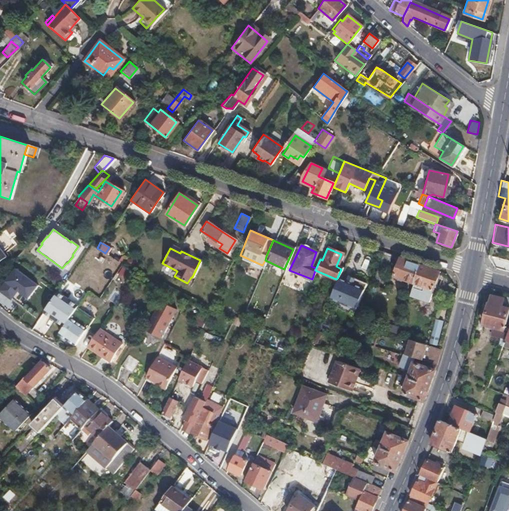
[(390,254),(382,252),(375,273),(382,275),(384,268),(385,268),(390,254)]
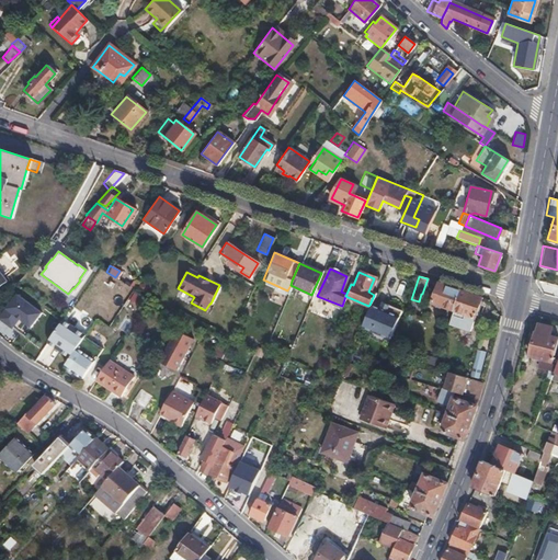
[(431,301),(452,309),(458,289),(437,282),(431,301)]
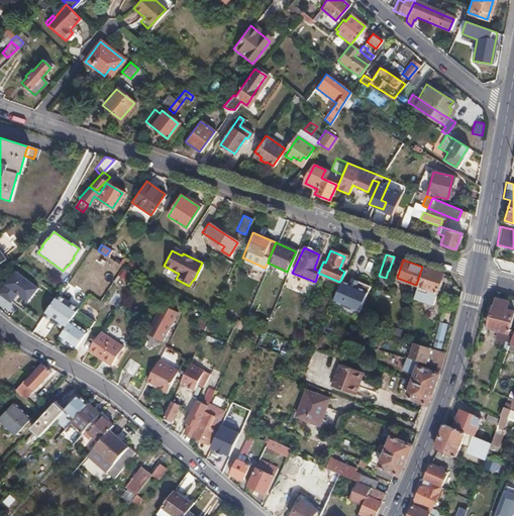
[(422,267),(416,285),(412,298),(432,305),(442,274),(422,267)]
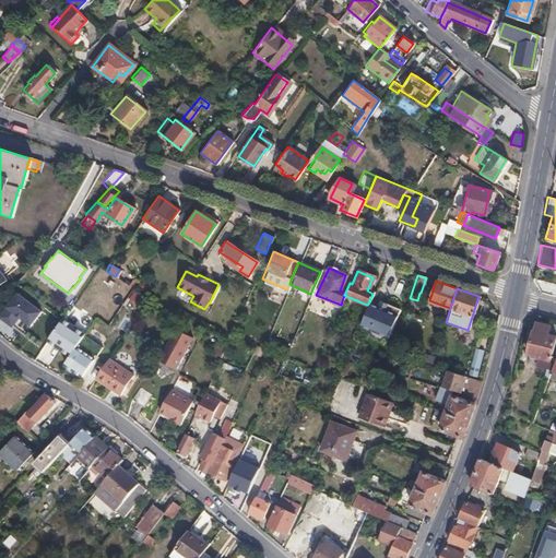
[(16,289),(0,310),(0,315),(23,332),(42,308),(16,289)]
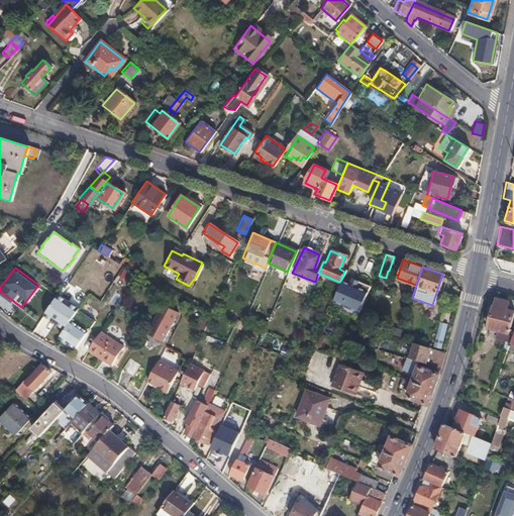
[(340,281),(339,282),(332,300),(357,311),(366,291),(369,286),(354,281),(352,286),(340,281)]
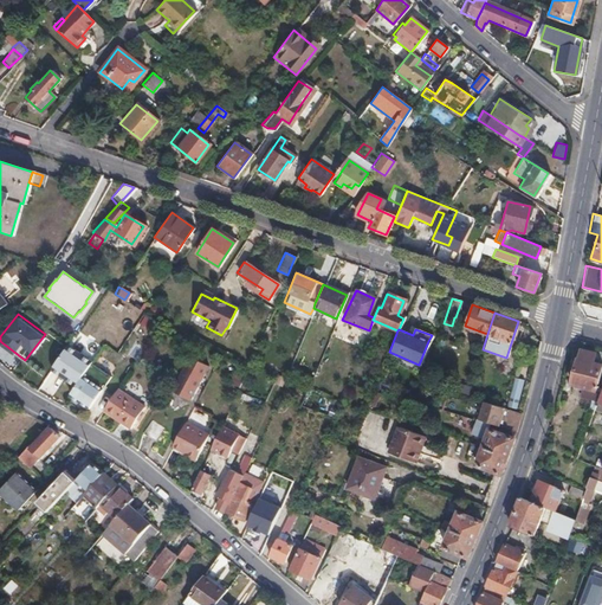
[(595,401),(597,391),(593,390),(600,364),(591,361),(593,353),(580,349),(577,359),(576,359),(570,383),(581,387),(578,396),(580,396),(595,401)]
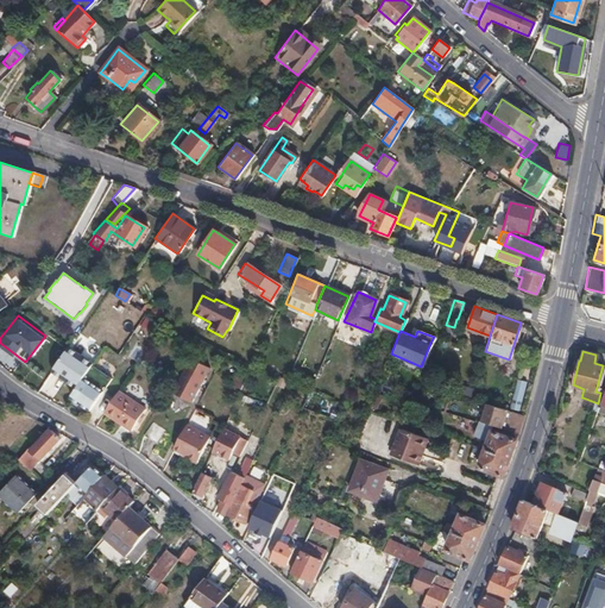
[(190,358),(172,393),(189,402),(207,368),(190,358)]
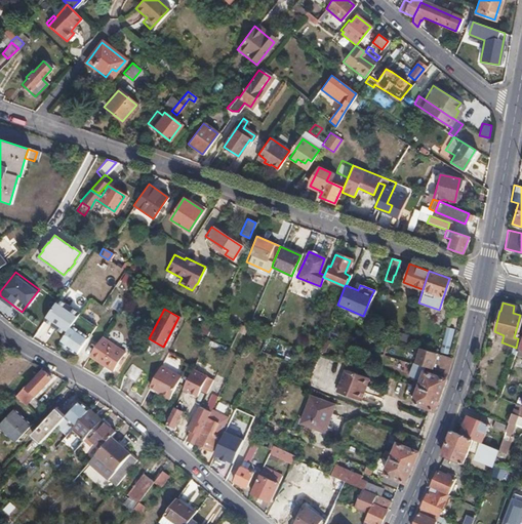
[(78,315),(59,343),(76,354),(95,326),(78,315)]
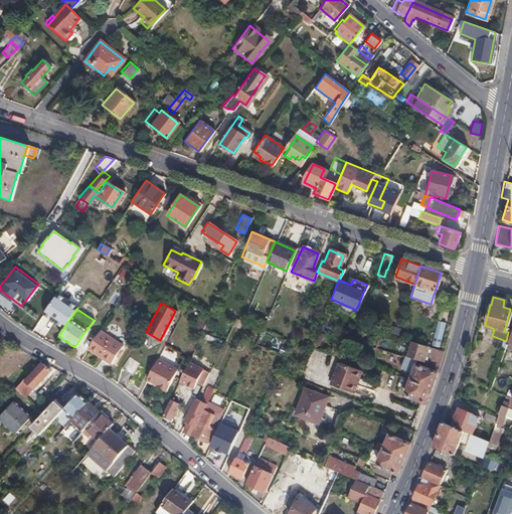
[(437,321),(431,344),(437,347),(444,323),(437,321)]
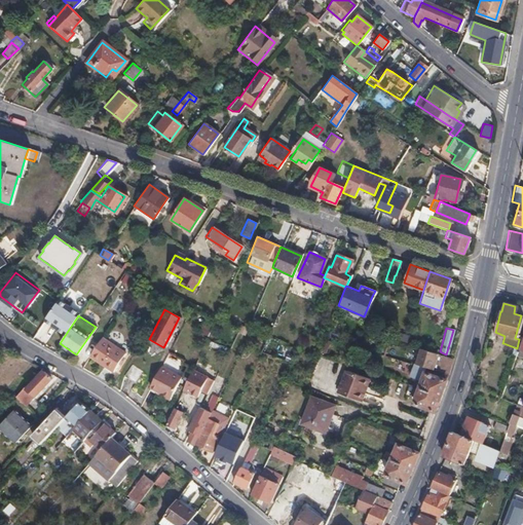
[(101,338),(88,355),(112,371),(123,352),(101,338)]
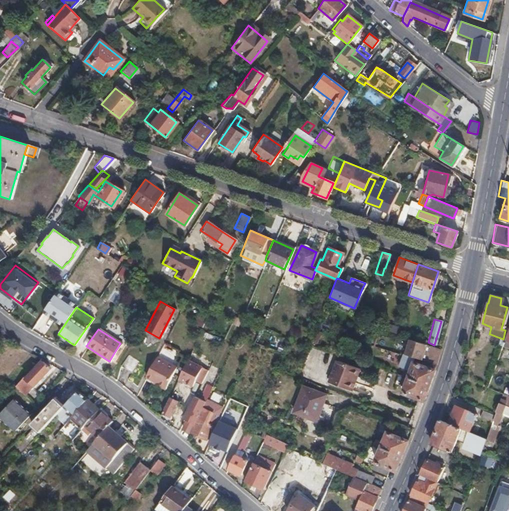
[(499,347),(503,339),(490,334),(487,343),(499,347)]
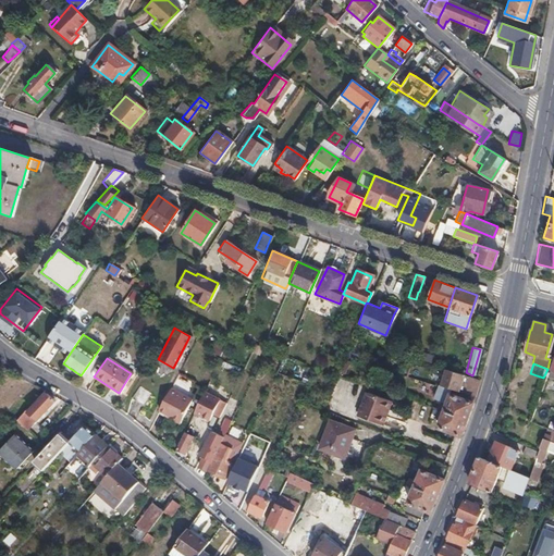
[(441,386),(472,396),(478,380),(445,369),(444,368),(440,384),(439,385),(441,386)]
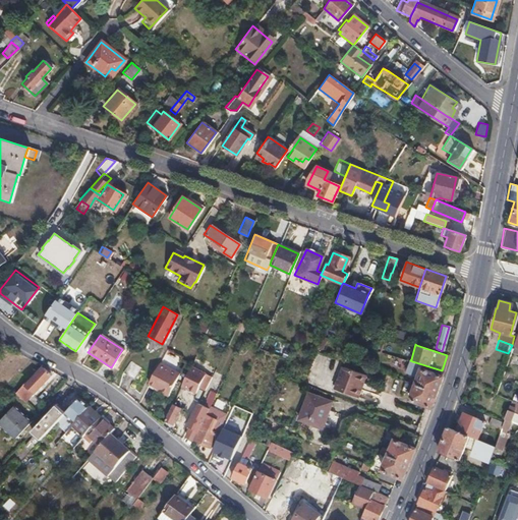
[(406,358),(391,354),(388,363),(403,368),(406,358)]
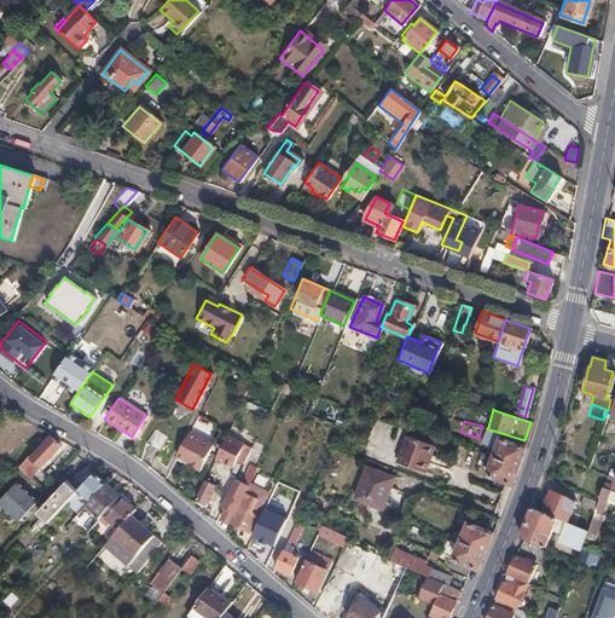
[(154,428),(145,442),(158,450),(167,437),(154,428)]
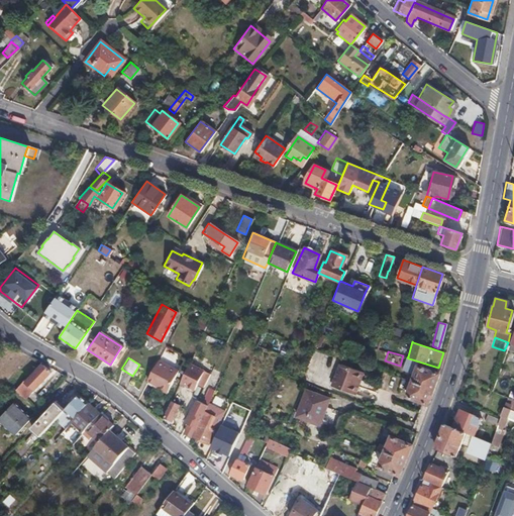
[(157,360),(145,381),(152,384),(157,386),(156,387),(164,391),(165,392),(175,371),(157,360)]
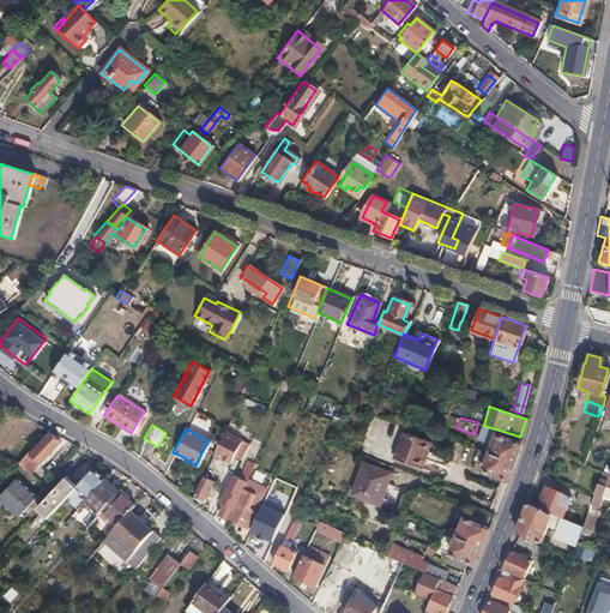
[(29,451),(28,450),(17,462),(29,474),(59,440),(47,431),(29,451)]
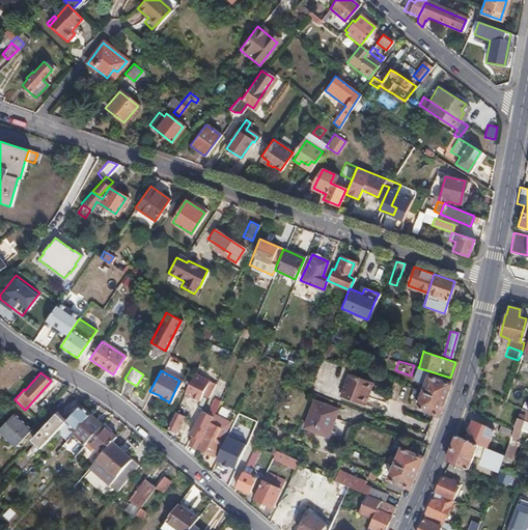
[(192,372),(184,392),(198,399),(201,393),(207,396),(215,383),(204,378),(192,372)]
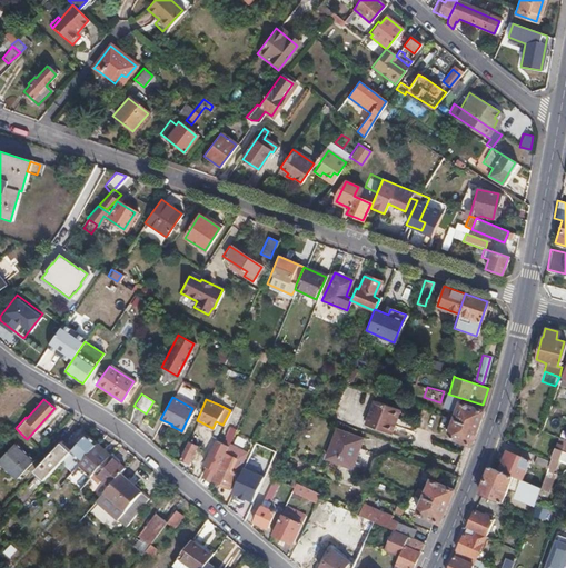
[(387,434),(390,424),(388,422),(394,409),(373,400),(364,424),(387,434)]
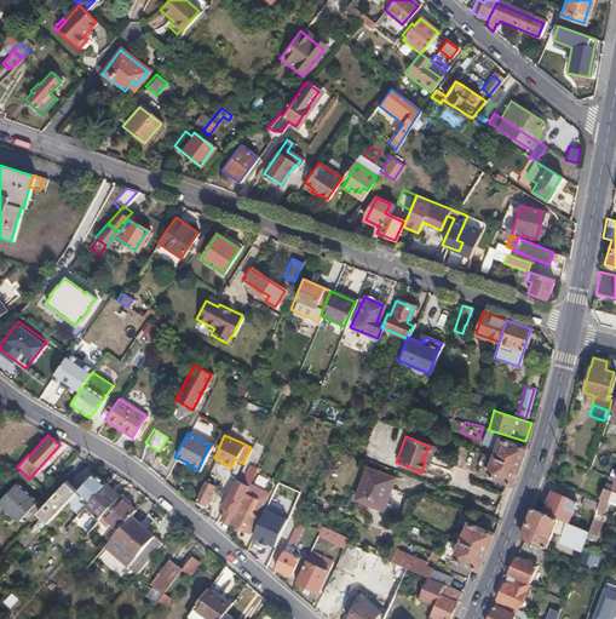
[(499,439),(493,457),(517,465),(523,448),(499,439)]
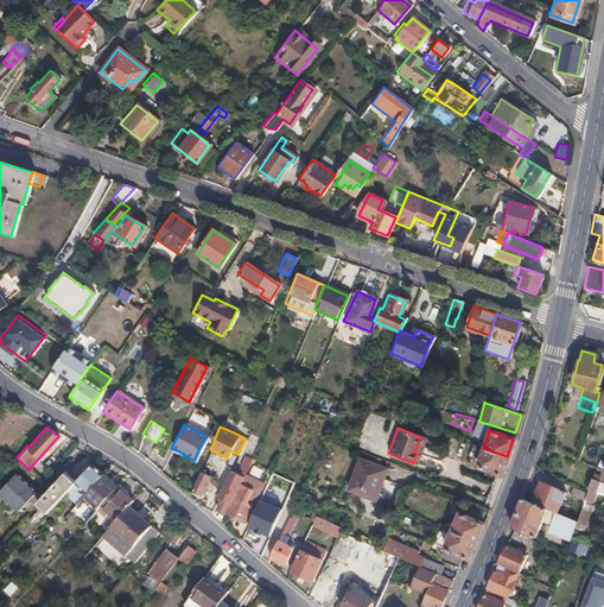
[(495,473),(500,475),(507,456),(483,448),(477,466),(495,473)]
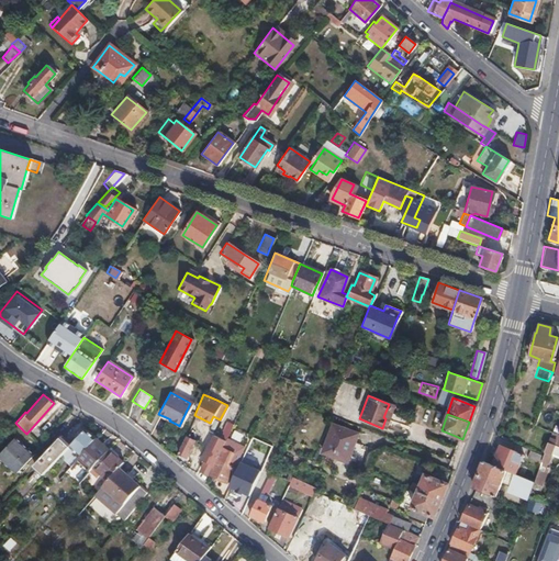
[(170,419),(166,417),(164,422),(176,428),(178,425),(169,421),(170,419)]
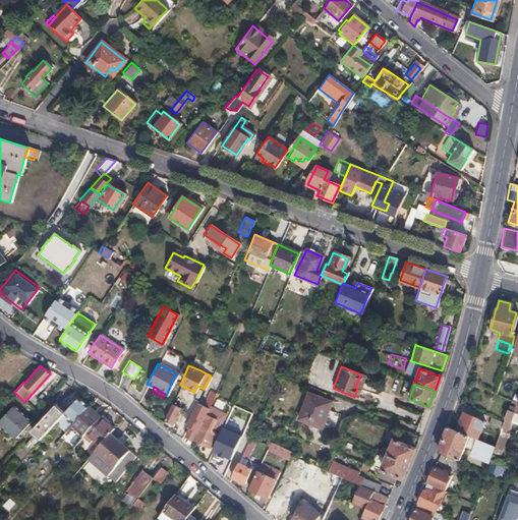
[(307,393),(298,418),(321,426),(331,401),(307,393)]
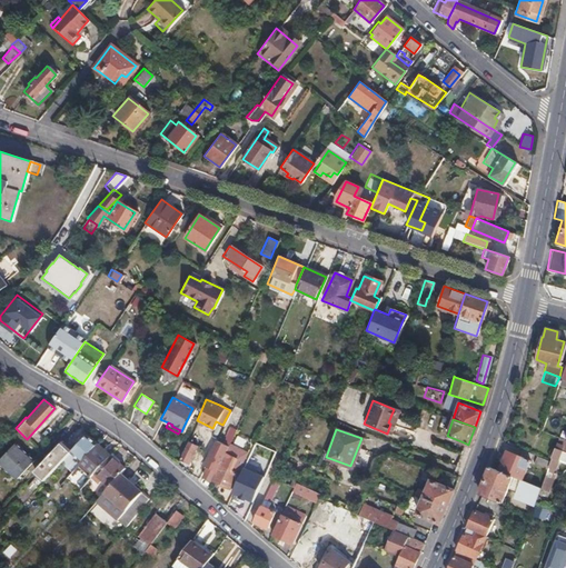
[(86,432),(69,450),(79,459),(96,441),(86,432)]
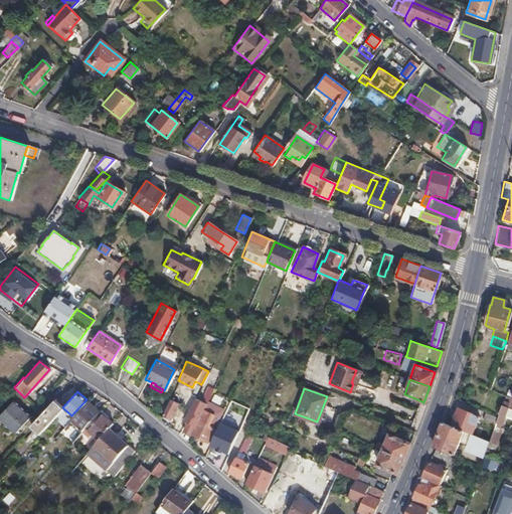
[(205,391),(200,403),(204,405),(209,393),(205,391)]
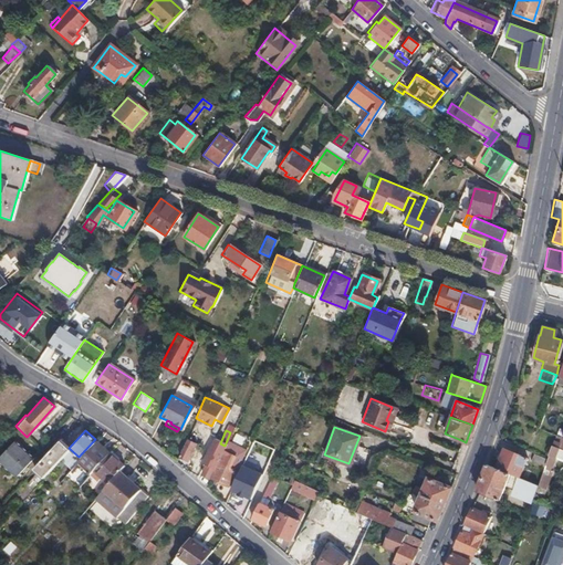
[(186,438),(178,457),(186,460),(195,442),(186,438)]
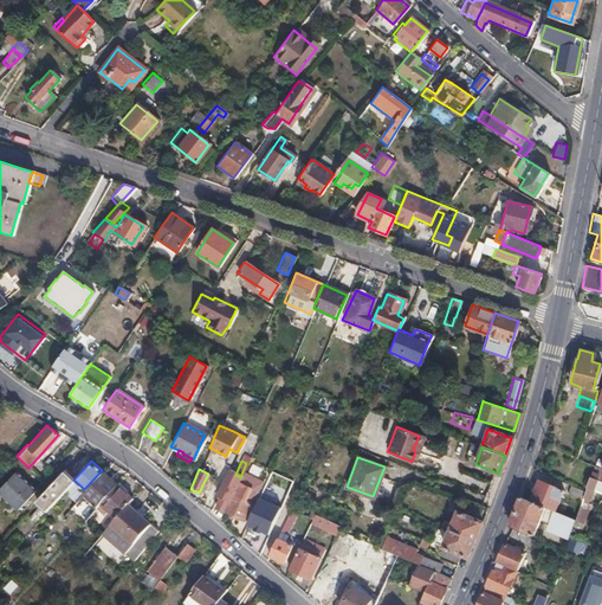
[(14,470),(0,487),(0,494),(15,508),(33,488),(14,470)]
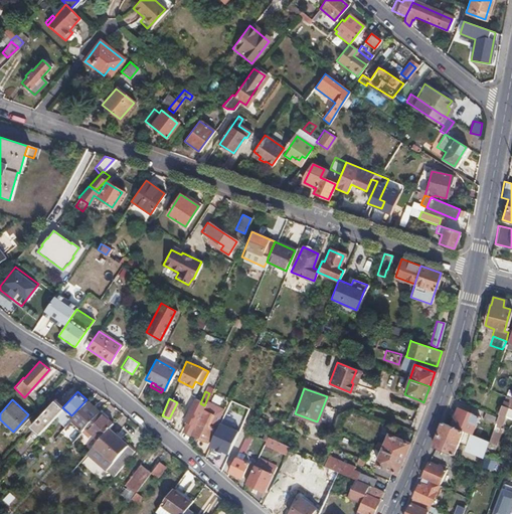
[(54,399),(30,425),(38,433),(39,433),(43,429),(52,417),(57,413),(62,407),(54,399)]
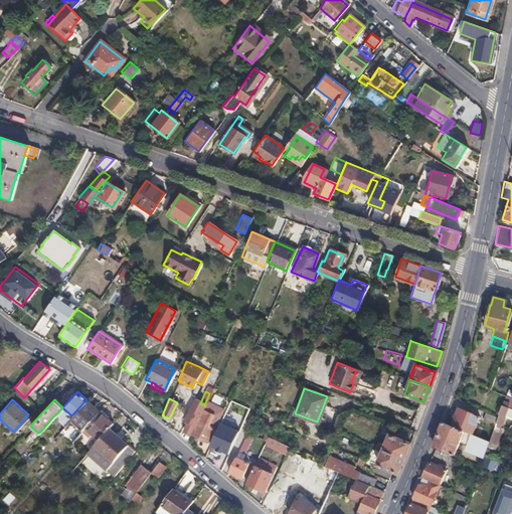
[(71,415),(68,419),(80,430),(99,410),(87,399),(71,415)]
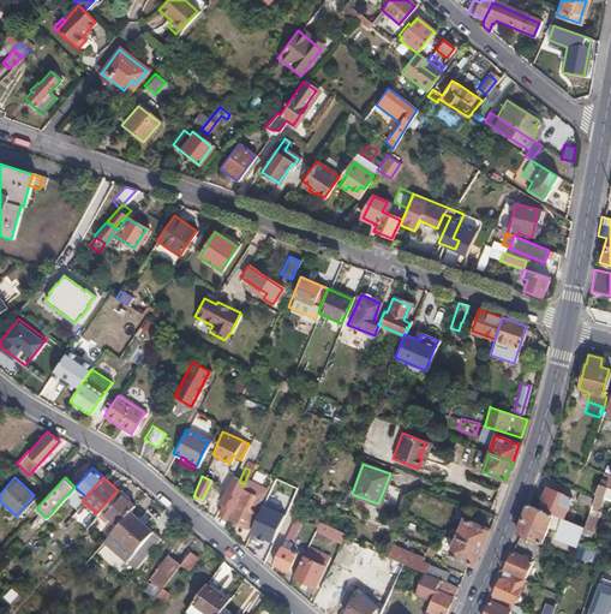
[(239,482),(231,478),(219,502),(222,505),(216,514),(227,519),(244,484),(239,482)]
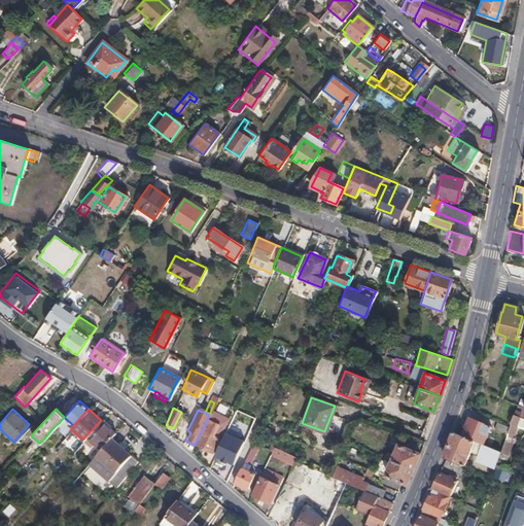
[(507,426),(504,434),(500,447),(505,449),(510,437),(508,436),(509,433),(512,434),(515,426),(518,417),(518,416),(519,412),(513,410),(507,426)]
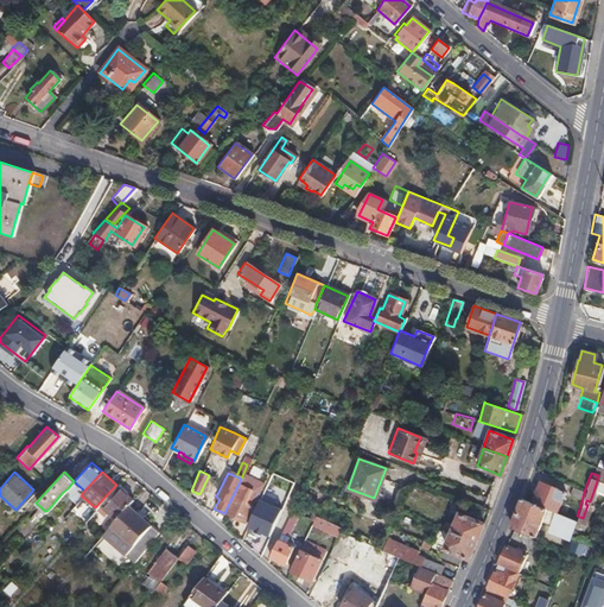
[(241,479),(224,513),(242,523),(260,487),(241,479)]
